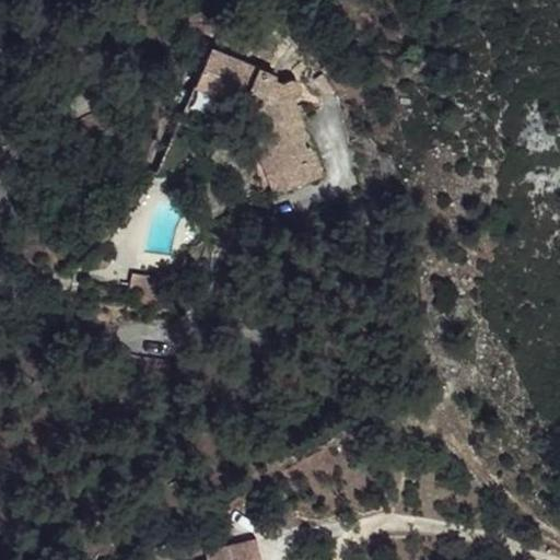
[(210,46),(195,83),(254,112),(265,136),(270,129),(323,175),(345,151),(291,95),(300,90),(300,88),(300,86),(300,84),(299,81),(296,79),(293,77),(291,76),(288,76),(284,76),(281,77),(279,79),(278,80),(272,77),(275,73),(210,46)]
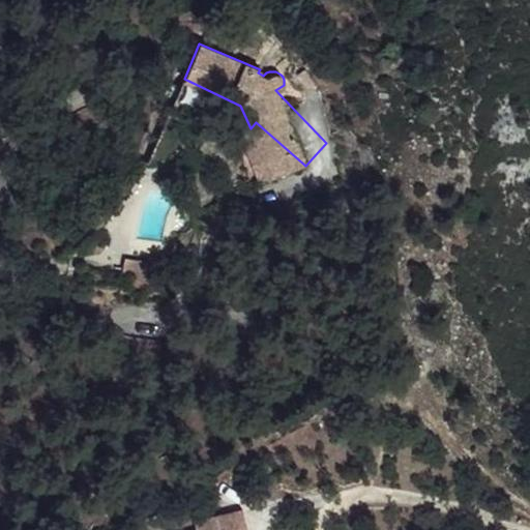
[(251,128),(243,136),(294,180),(305,166),(256,122),(251,128)]
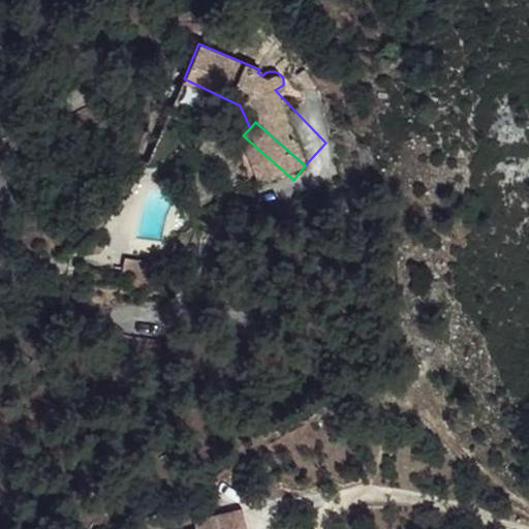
[(148,260),(123,256),(120,274),(156,280),(157,269),(147,269),(148,260)]
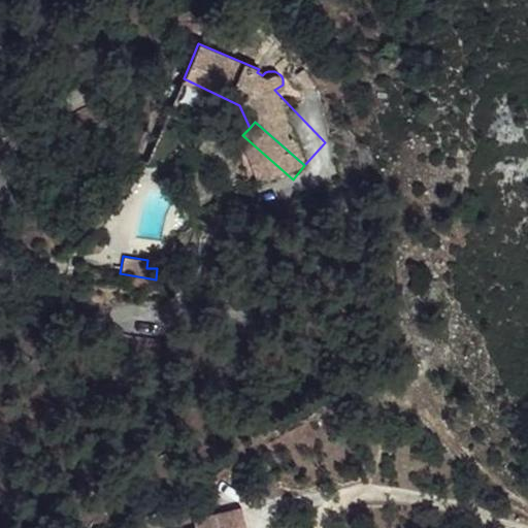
[(158,258),(147,257),(147,260),(146,268),(157,268),(158,258)]
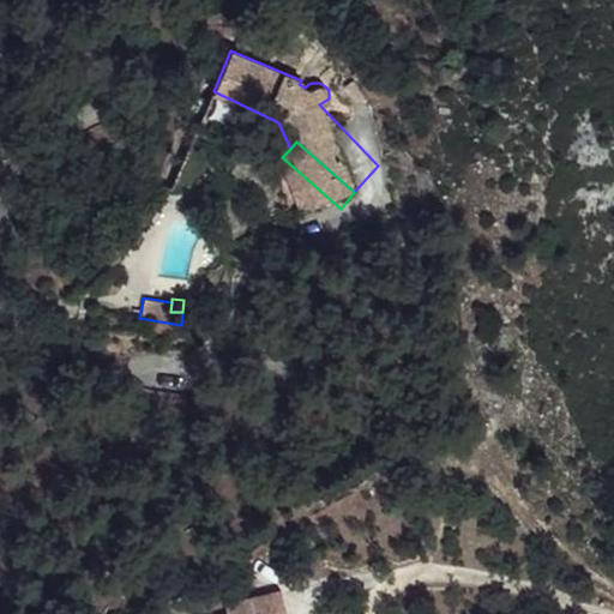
[(287,613),(281,589),(247,597),(251,613),(287,613)]
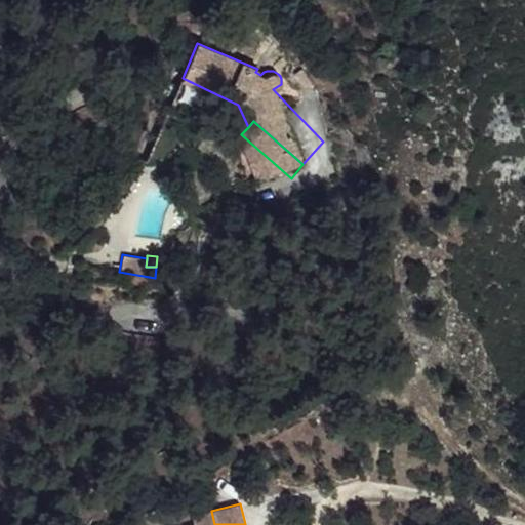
All buildings are outlined.
